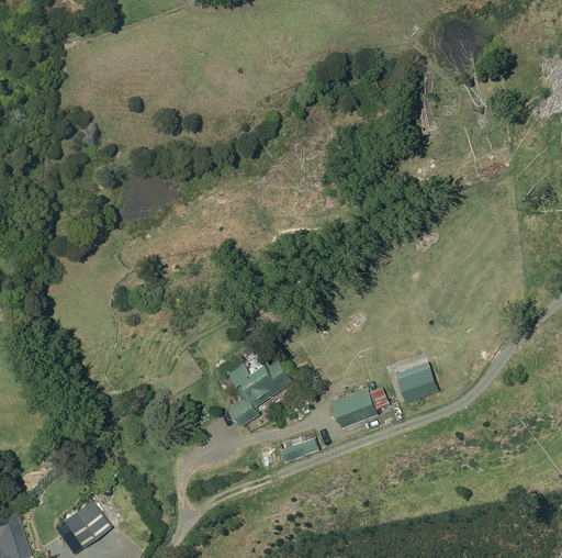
[(243,364),(229,372),(238,386),(233,389),(242,401),(229,410),(242,428),(259,416),(255,409),(293,383),(276,357),(250,375),(243,364)]
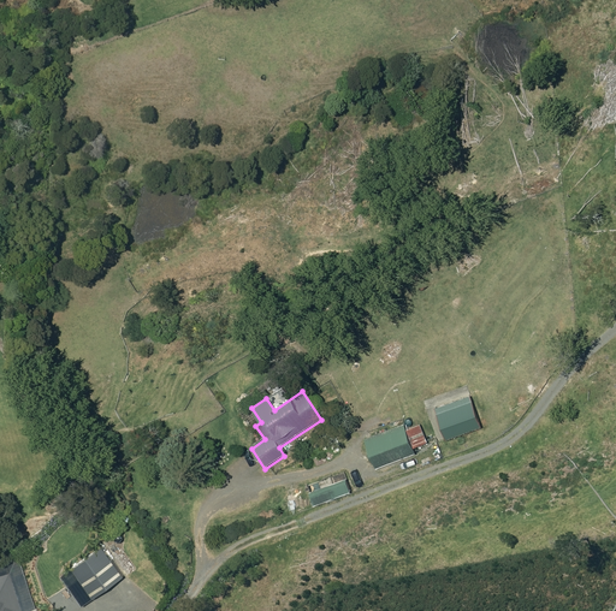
[(403,426),(363,442),(375,472),(415,456),(403,426)]
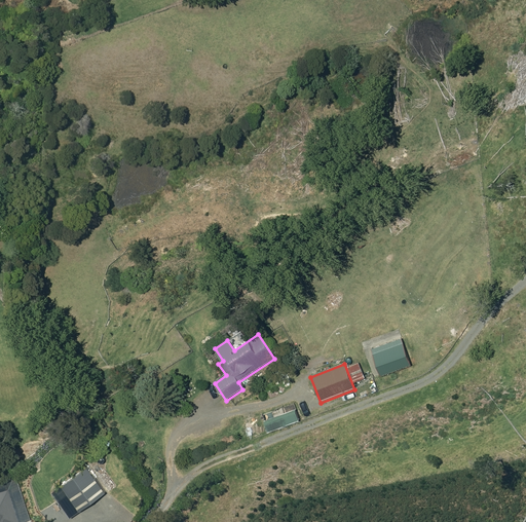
[(307,409),(299,411),(302,420),(310,417),(307,409)]
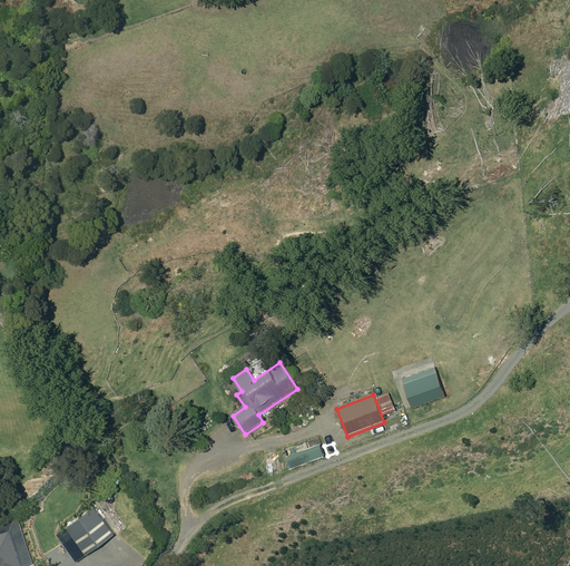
[(318,447),(285,459),(290,470),(323,458),(318,447)]
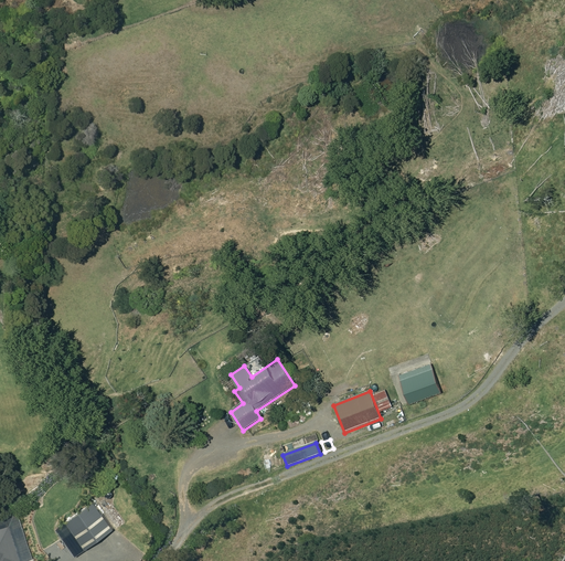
[(88,516),(76,521),(91,549),(103,543),(88,516)]
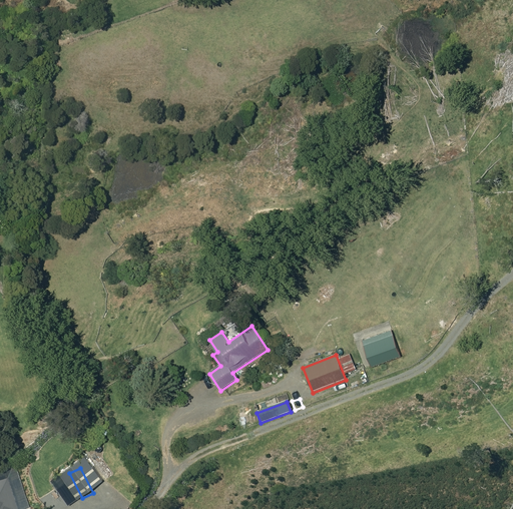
[(103,478),(92,484),(97,494),(109,488),(103,478)]
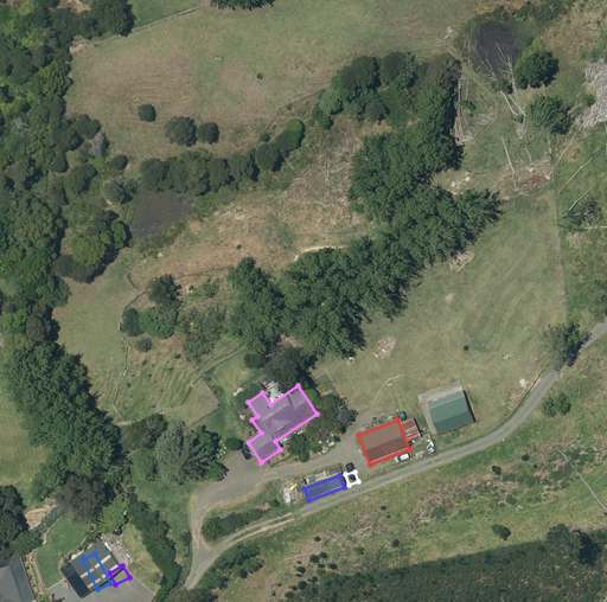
[(0,569),(0,601),(20,601),(8,568),(0,569)]
